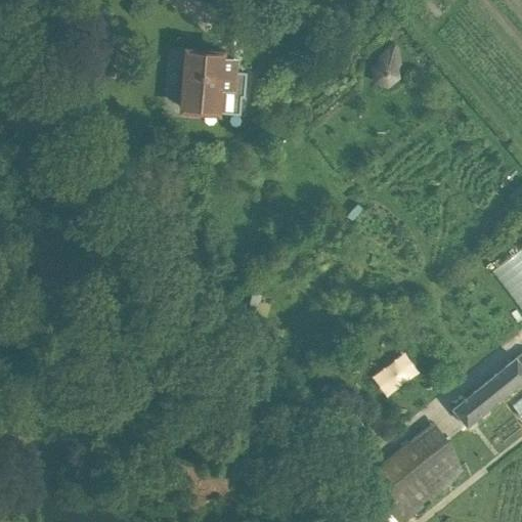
[(375,72),(377,89),(396,93),(404,86),(406,76),(401,49),(392,48),(375,72)]
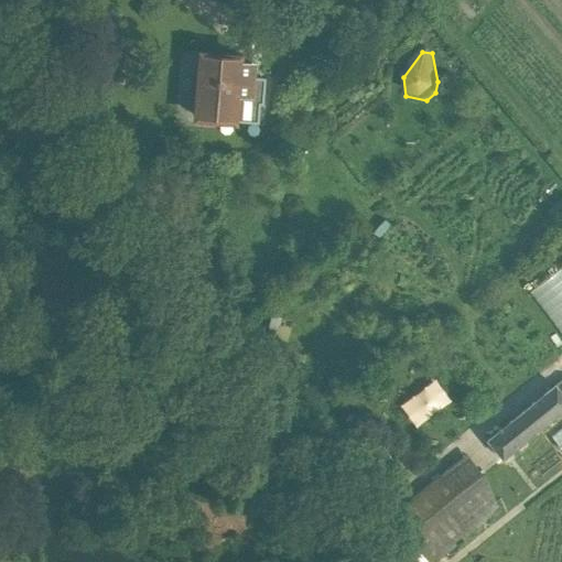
[(240,60),(204,56),(198,120),(259,125),(261,106),(263,106),(266,82),(252,80),(255,65),(240,64),(240,60)]
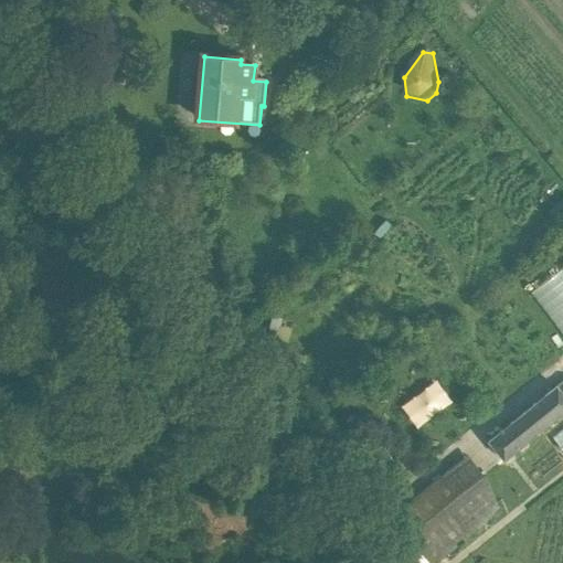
[(562,271),(531,294),(562,338),(562,271)]
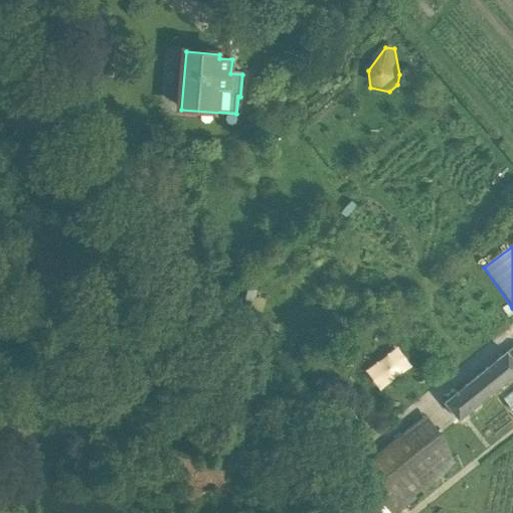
[(246,288),(241,309),(250,311),(254,297),(257,291),(246,288)]
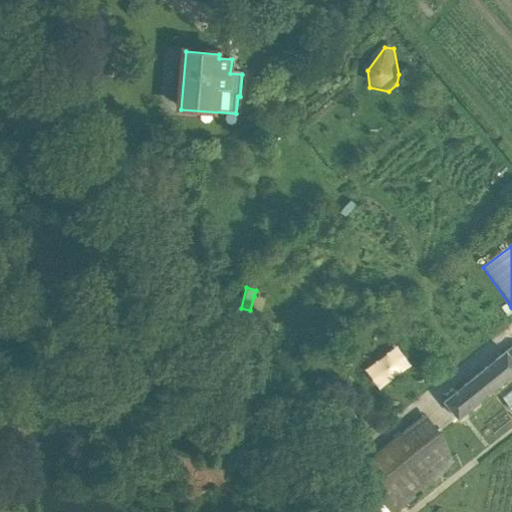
[(511,349),(507,353),(445,403),(459,421),(511,377),(511,349)]
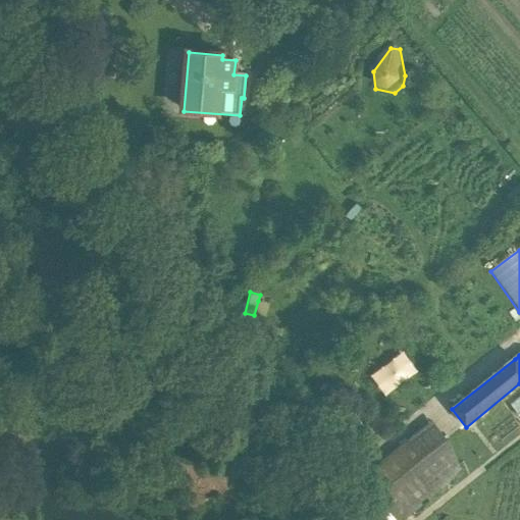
[(406,519),(454,482),(461,470),(448,440),(432,422),(384,461),(369,478),(378,498),(396,519),(406,519)]
